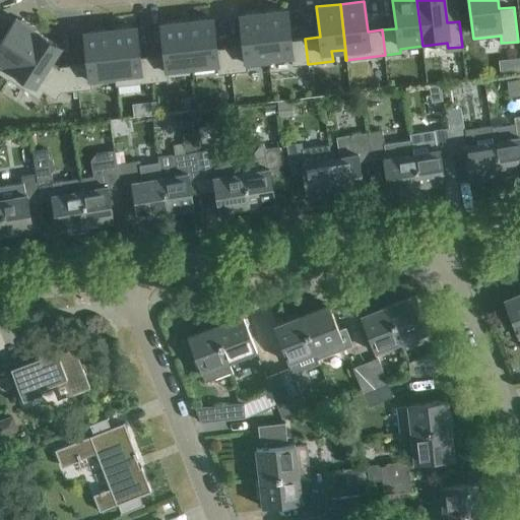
[(263,12),(269,63),(270,63),(269,58),(291,56),(293,66),(308,64),(305,39),(290,41),(287,10),(263,12)]
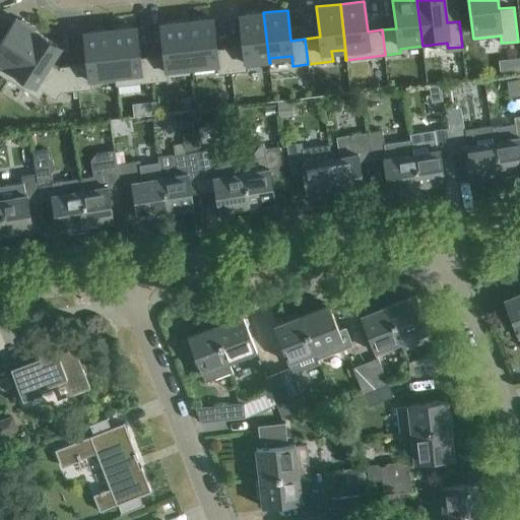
[(269,63),(263,12),(240,15),(243,46),(230,47),(233,72),(247,70),(247,66),(269,63)]
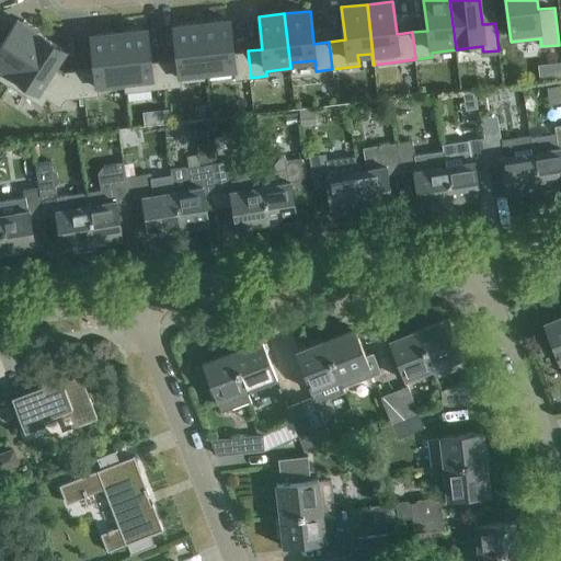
[(18,20),(0,45),(0,79),(8,86),(41,35),(37,32),(38,30),(23,21),(22,22),(18,20)]
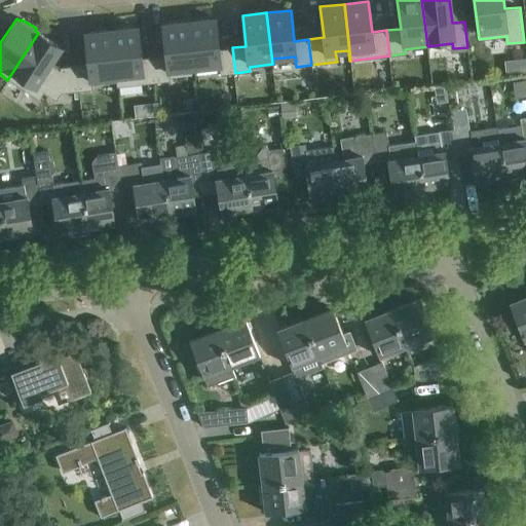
[(235,73),(232,47),(219,49),(216,19),(189,22),(194,68),(219,65),(221,75),(235,73)]
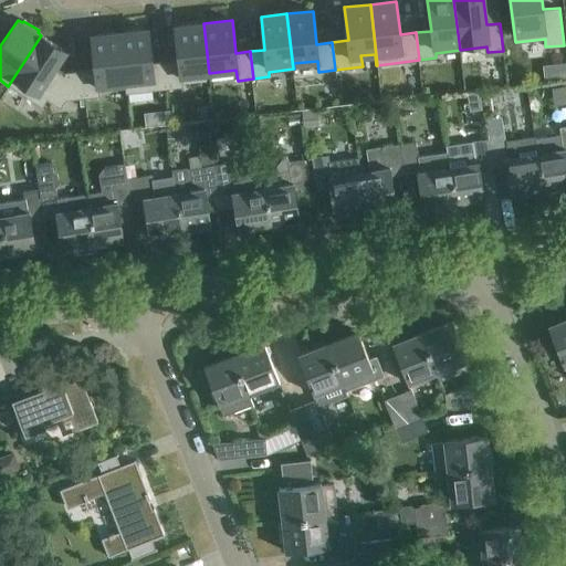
[(178,60),(166,61),(168,88),(182,86),(181,76),(209,73),(203,23),(175,27),(178,60)]
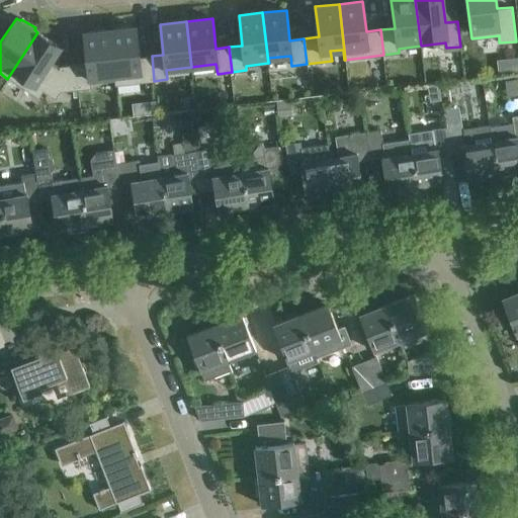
[(116,85),(154,81),(152,56),(140,57),(136,26),(109,29),(116,85)]
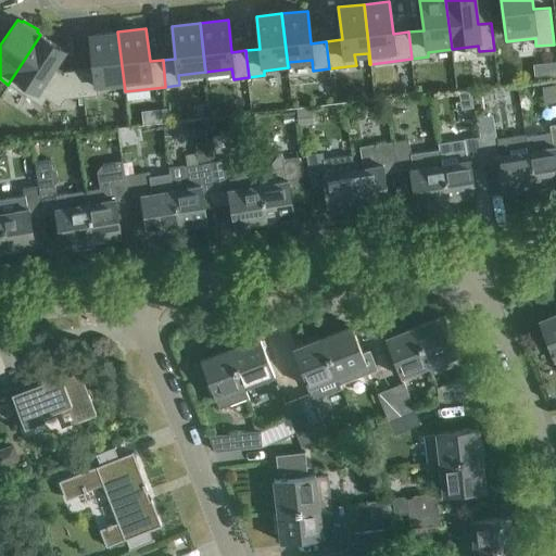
[(97,89),(123,86),(123,91),(125,91),(117,32),(89,35),(92,67),(78,70),(81,96),(98,95),(97,89)]
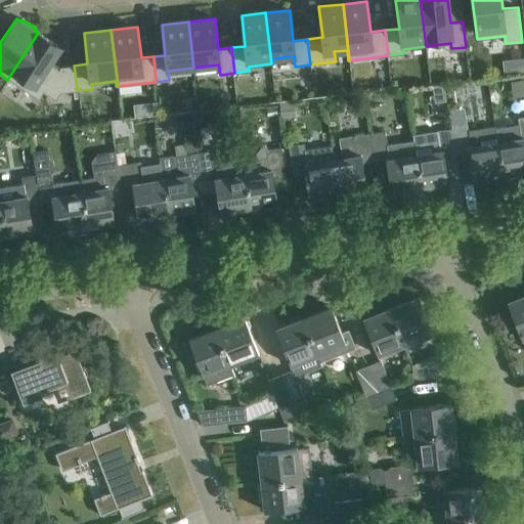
[(38,33),(7,80),(8,80),(9,79),(39,99),(44,91),(55,99),(60,92),(77,90),(74,66),(59,67),(59,69),(59,70),(50,63),(60,47),(38,33)]
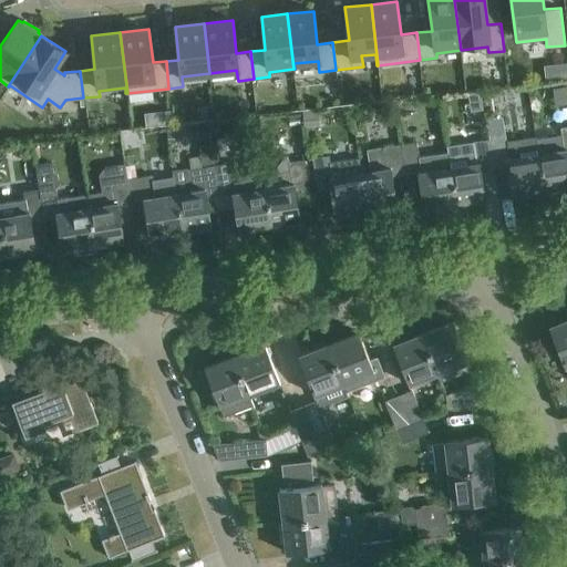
[(531,92),(556,90),(555,81),(529,83),(531,92)]
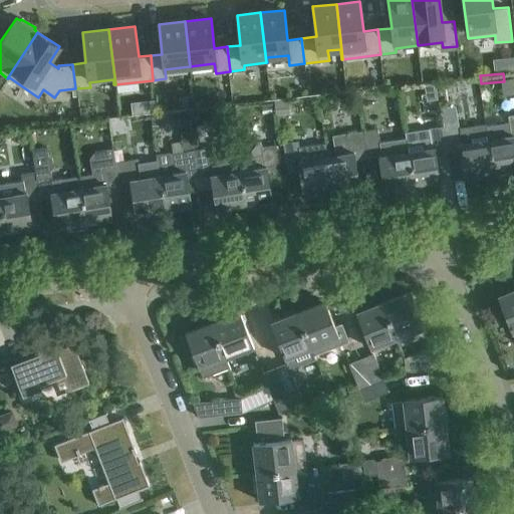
[(289,101),(275,102),(276,115),(290,114),(289,101)]
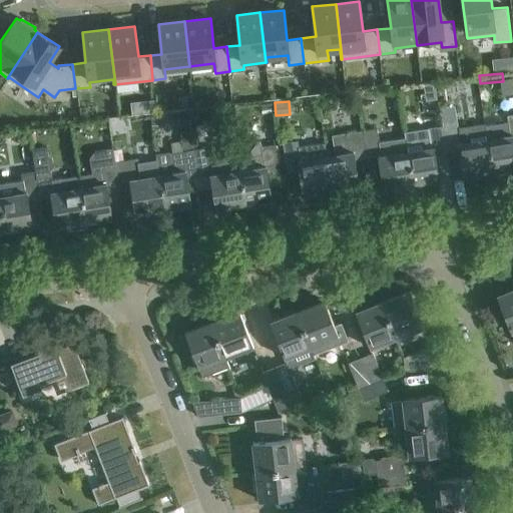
[(482,125),(491,173),(512,169),(512,114),(506,116),(507,121),(482,125)]
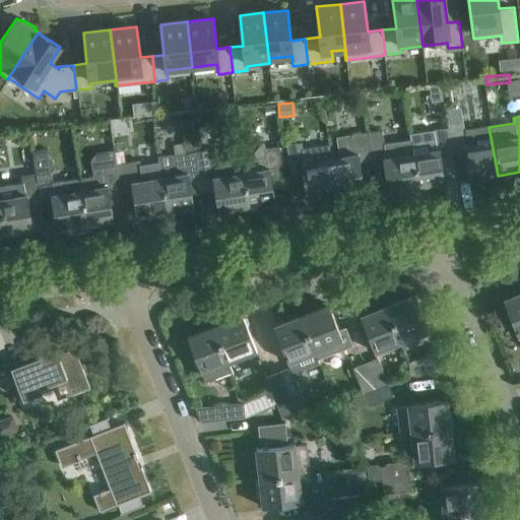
[(447,128),(451,155),(465,153),(469,180),(498,176),(489,127),(489,125),(462,130),(462,126),(447,128)]
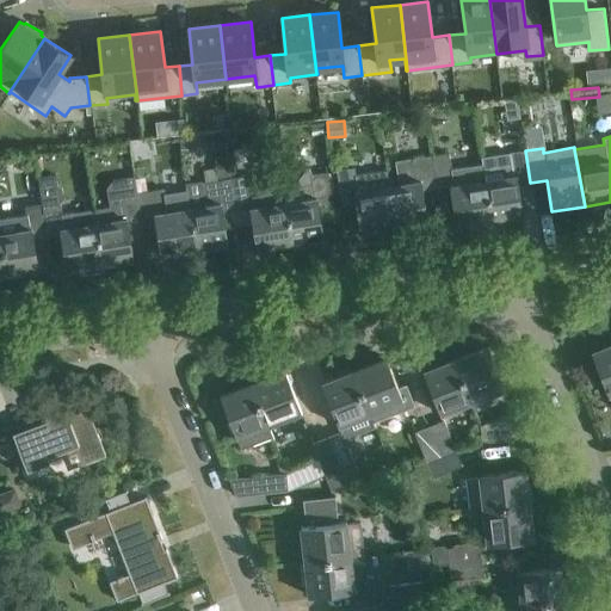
[(492,221),(523,216),(518,185),(530,183),(525,150),(481,158),(482,164),(492,221)]
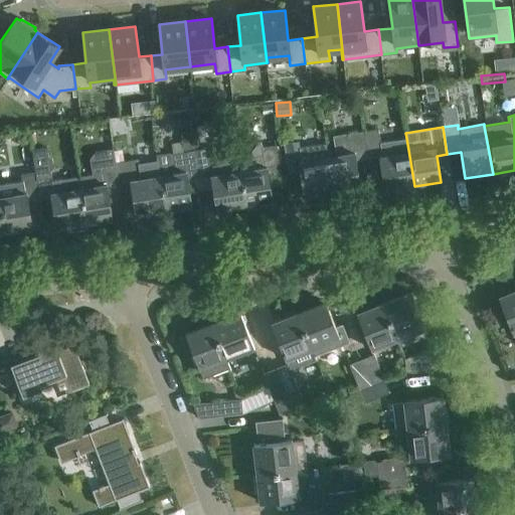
[(377,128),(363,130),(367,159),(379,157),(385,190),(414,186),(406,138),(379,142),(377,128)]
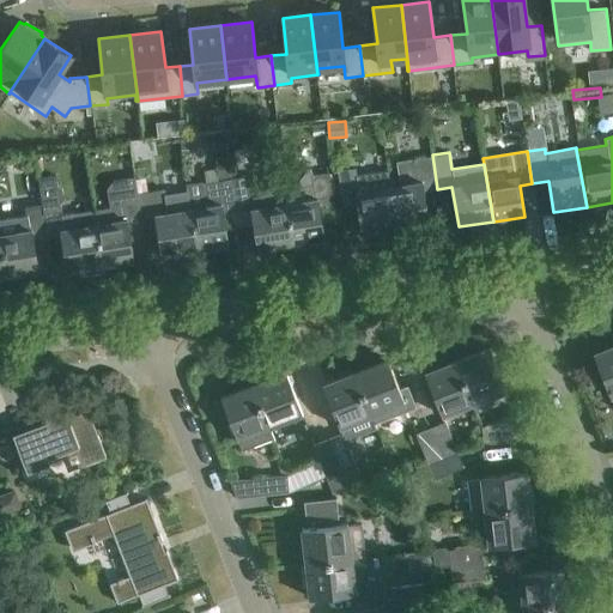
[(396,182),(390,183),(396,228),(429,222),(424,190),(437,189),(432,155),(394,161),(396,182)]
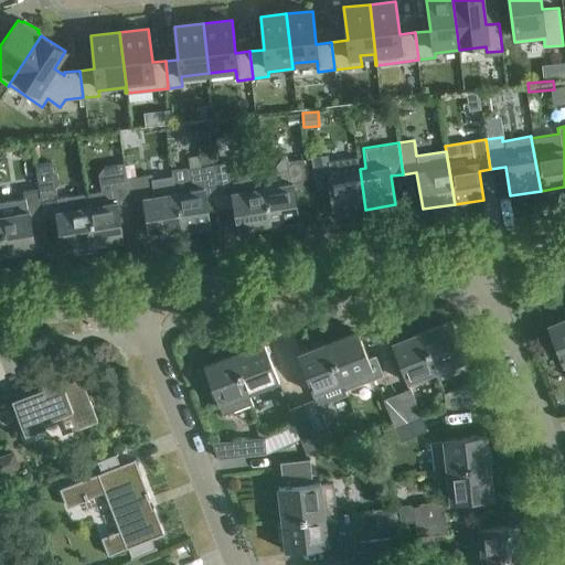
[(284,155),(276,164),(277,168),(262,171),(270,224),(298,220),(294,192),(307,190),(302,158),(288,160),(287,158),(284,155)]
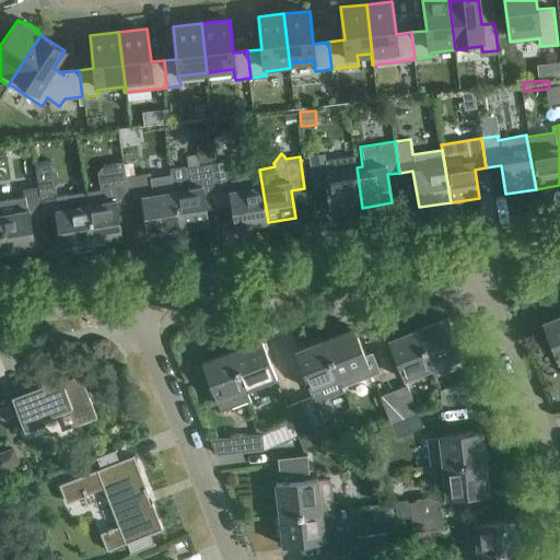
[(330,212),(362,208),(357,167),(354,168),(352,155),(324,160),(323,153),(308,154),(313,186),(326,184),(330,212)]
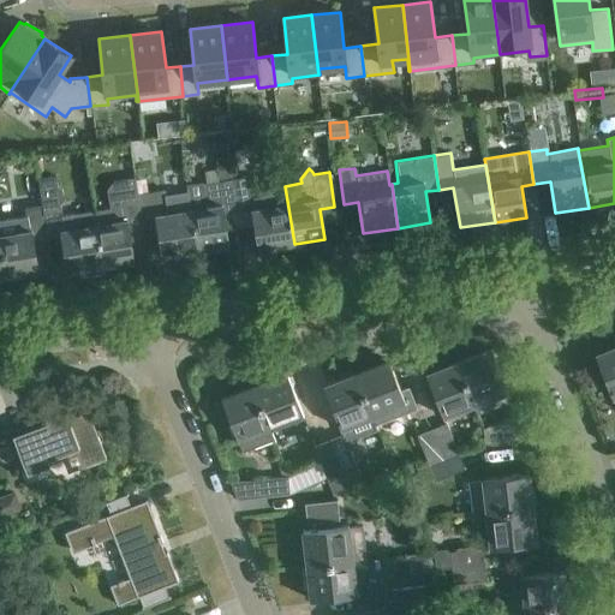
[(94,208),(61,213),(59,199),(63,196),(60,186),(57,184),(54,173),(39,175),(42,202),(48,238),(61,236),(67,272),(83,269),(84,274),(103,272),(102,266),(94,208)]
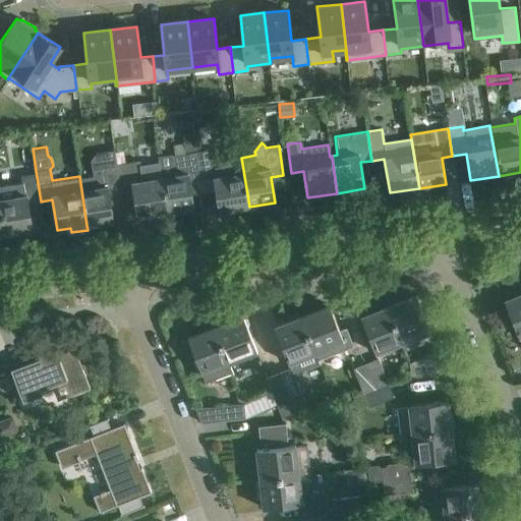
[(222,161),(224,174),(216,175),(211,148),(196,150),(201,179),(214,177),(219,212),(249,207),(241,158),(222,161)]
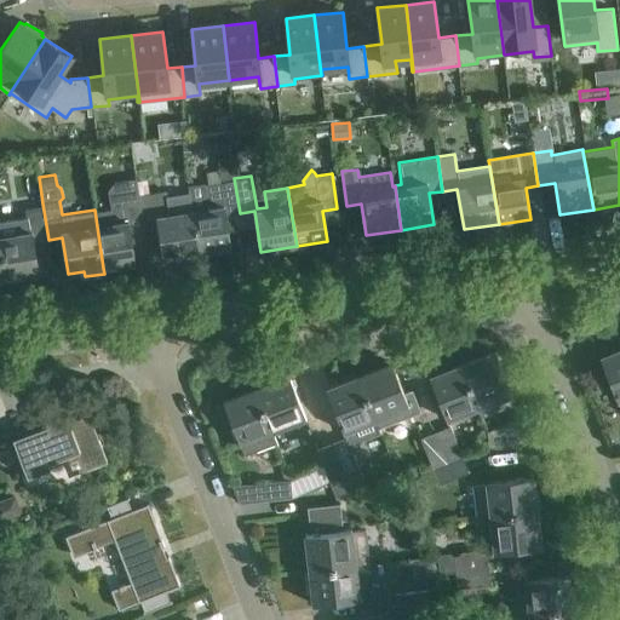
[(95,210),(103,268),(135,263),(130,231),(144,229),(139,194),(136,177),(114,181),(108,188),(110,207),(95,210)]
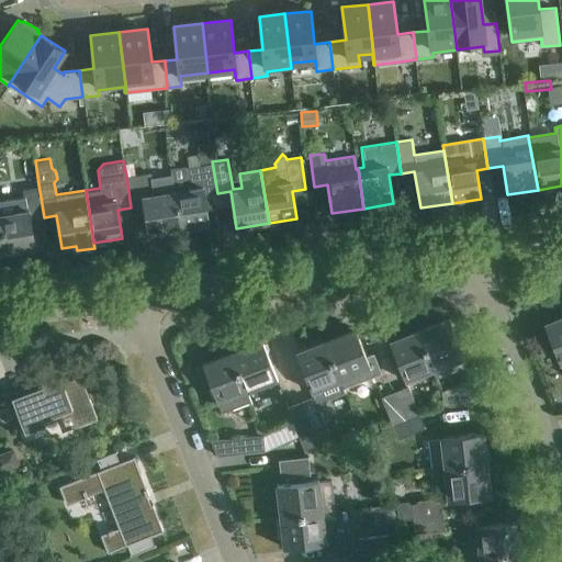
[(200,186),(175,190),(181,228),(209,224),(204,195),(217,193),(212,161),(197,165),(200,186)]
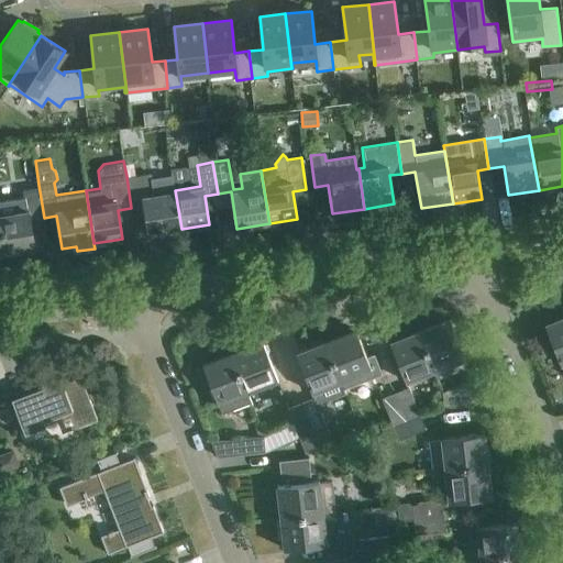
[(151,172),(127,176),(131,208),(144,206),(148,234),(181,229),(175,190),(154,194),(151,172)]
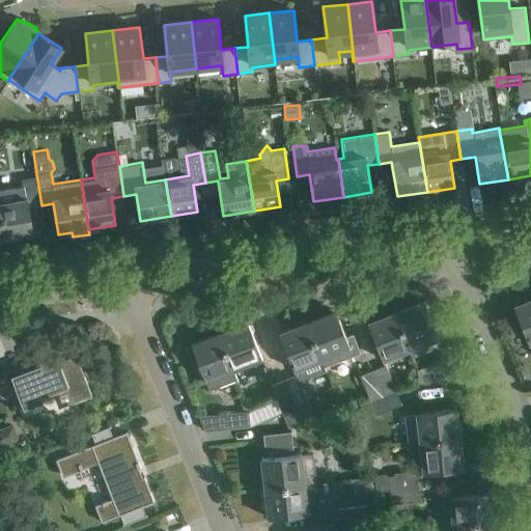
[(42,205),(38,186),(36,174),(21,176),(23,187),(0,190),(0,198),(0,200),(6,239),(33,234),(29,207),(42,205)]
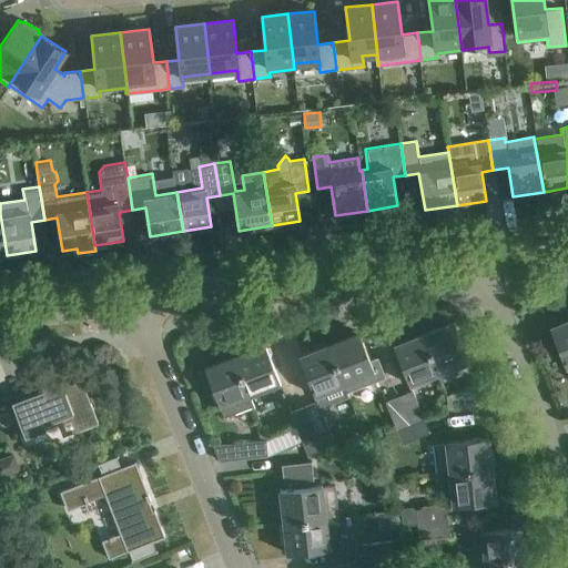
[(567,320),(550,327),(567,373),(567,320)]
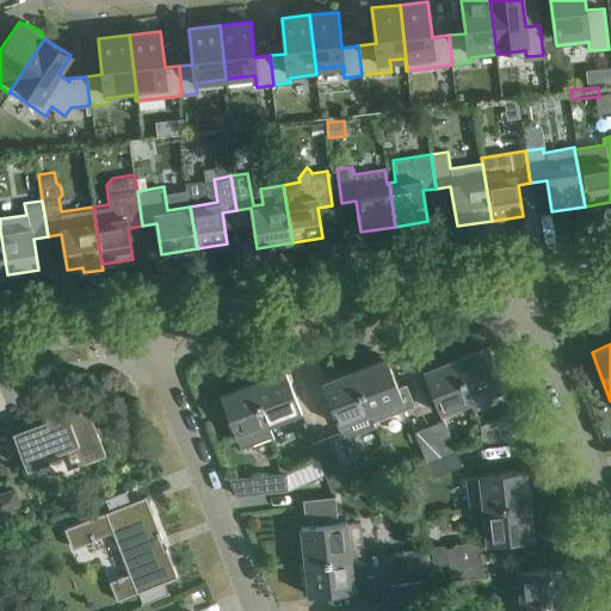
[(454,359),(471,401),(505,388),(488,346),(454,359)]
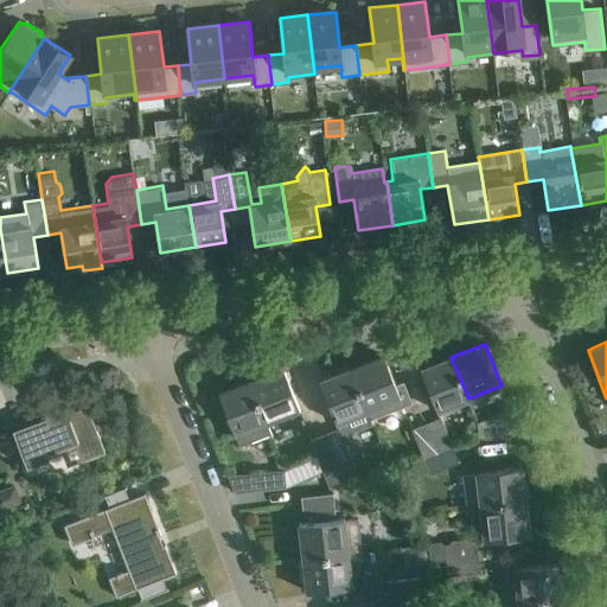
[(384,356),(351,369),(366,410),(400,397),(384,356)]
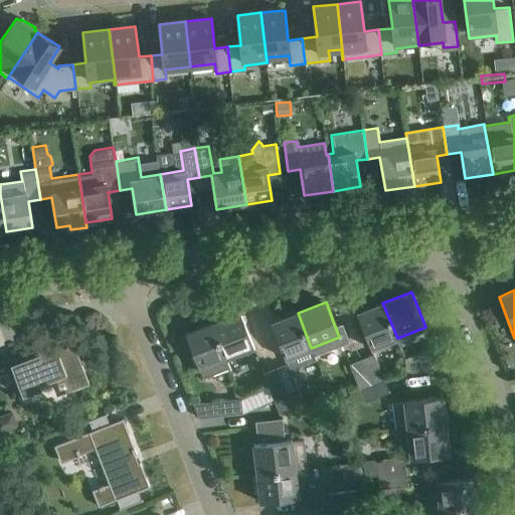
[(397,338),(382,303),(357,313),(370,348),(397,338)]
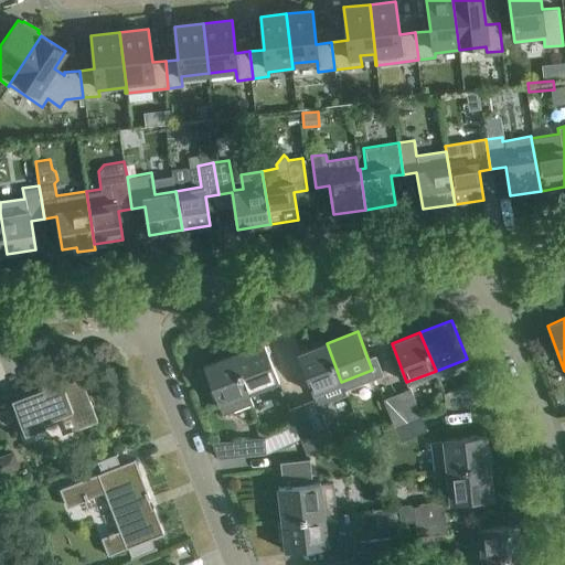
[(263,342),(232,354),(247,393),(278,381),(263,342)]
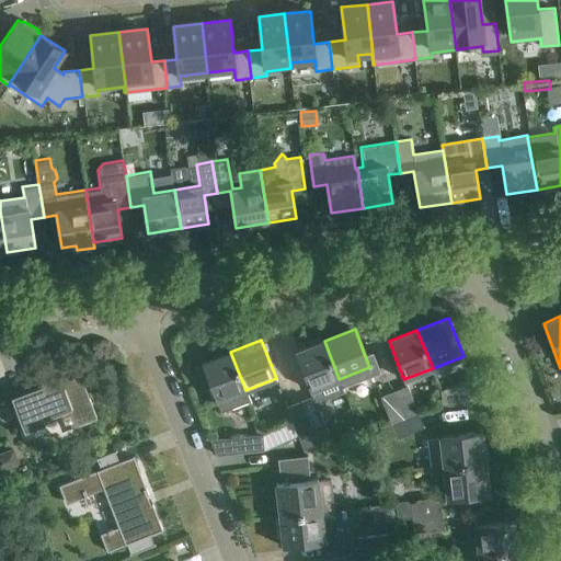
[(344,391),(339,379),(324,341),(295,352),(312,397),(300,401),(311,430),(324,424),(318,408),(322,405),(325,398),(344,391)]
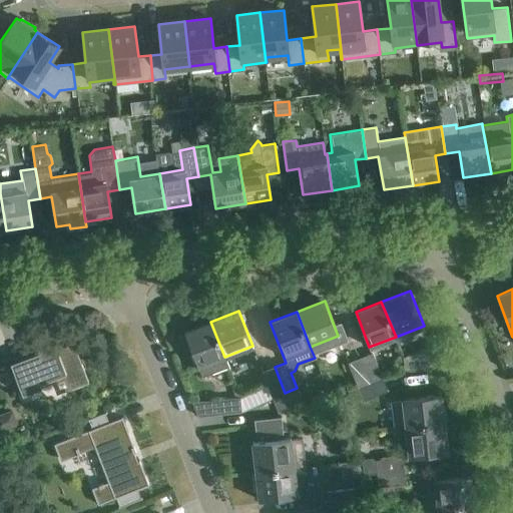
[(192,365),(196,363),(200,374),(226,364),(224,357),(210,322),(184,332),(193,354),(189,355),(192,365)]
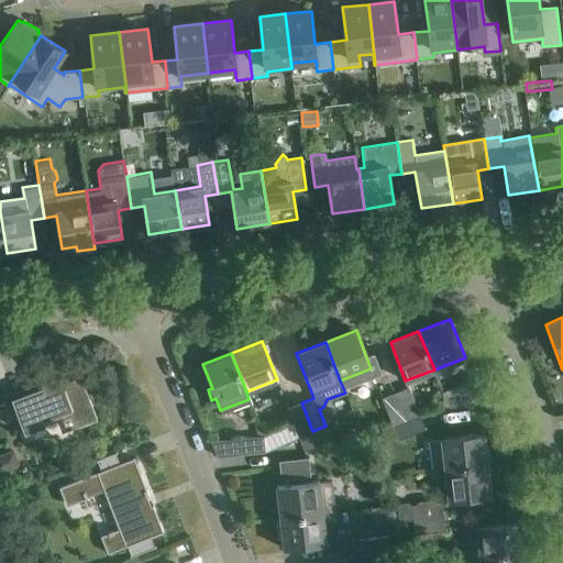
[(43,386),(11,398),(24,433),(45,426),(43,420),(72,409),(78,427),(97,419),(77,367),(76,367),(77,371),(61,377),(59,374),(44,379),(42,382),(42,384),(43,386)]
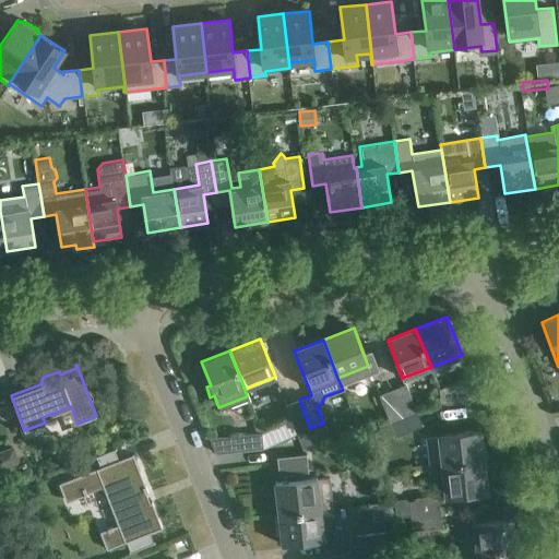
[(404,417),(417,413),(406,384),(392,389),(404,417)]
